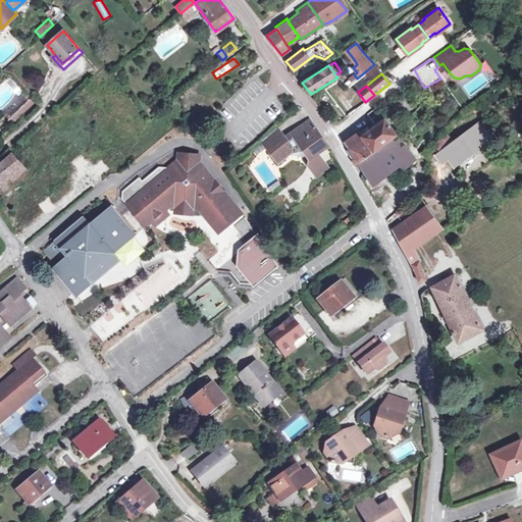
[(2,111),(11,121),(32,102),(21,92),(2,111)]
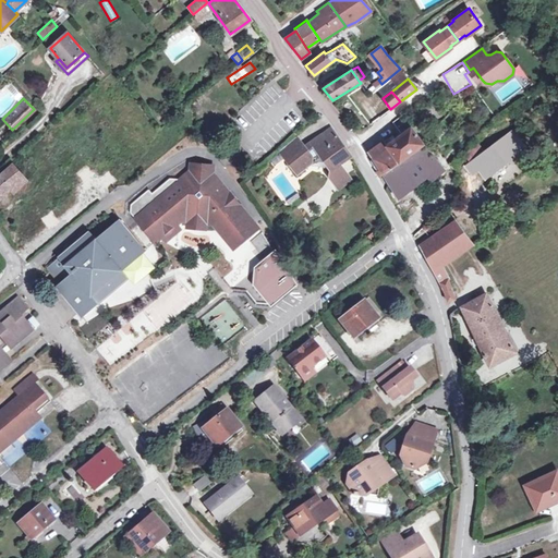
[(294,136),(279,149),(298,172),(312,162),(312,157),(318,153),(331,170),(330,177),(335,183),(339,183),(344,180),(346,173),(339,165),(351,156),(330,126),(310,141),(303,146),(294,136)]
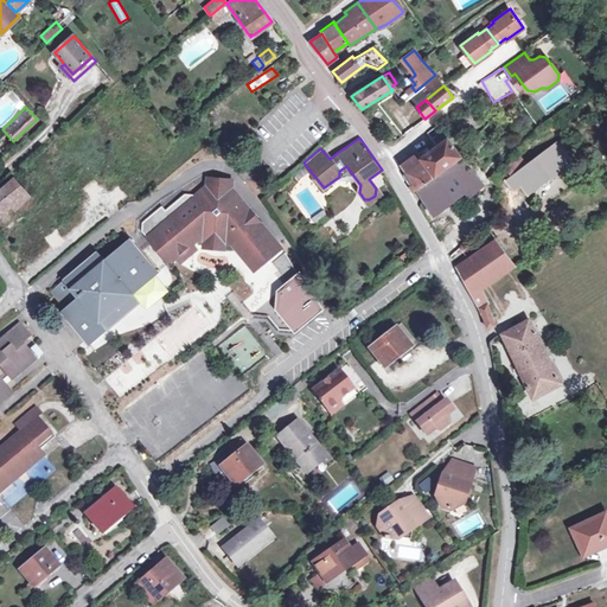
[(446,138),(434,148),(449,167),(461,159),(462,158),(446,138)]
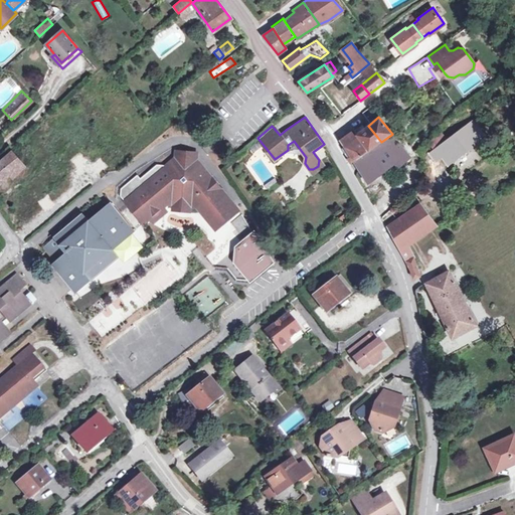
[(37,127),(44,135),(53,128),(46,120),(37,127)]
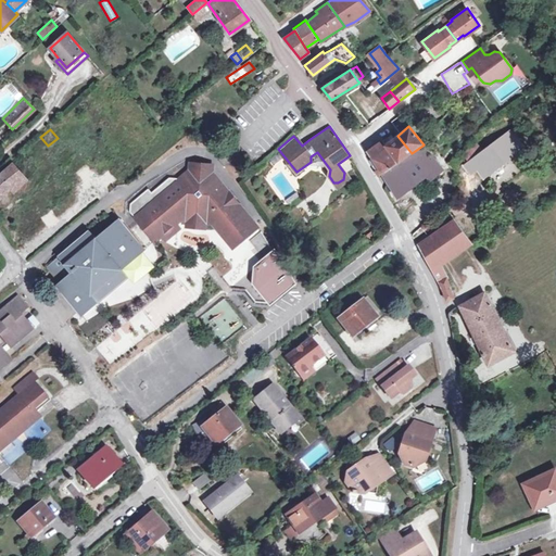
[(522,148),(509,131),(465,165),(470,173),(478,167),(484,176),(522,148)]
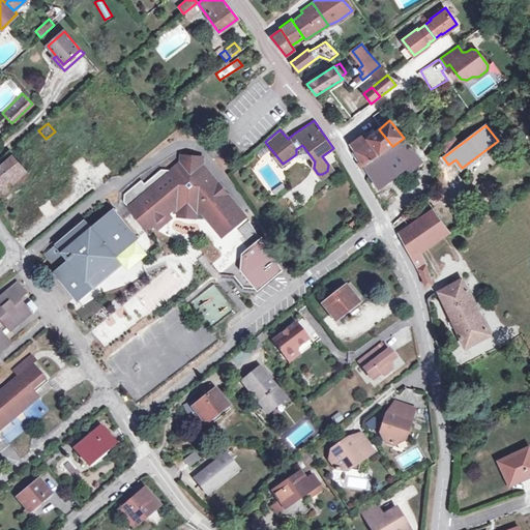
[(379,129),(366,139),(379,155),(392,146),(379,129)]
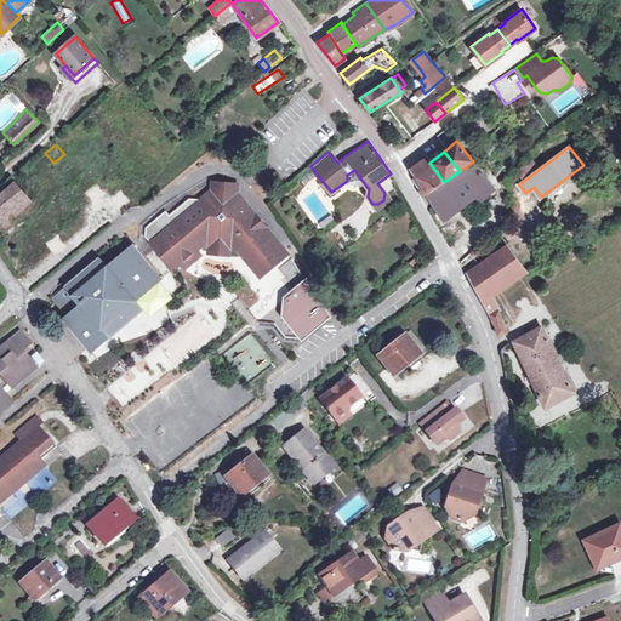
[(410,169),(411,171),(427,194),(444,182),(429,163),(426,158),(410,169)]
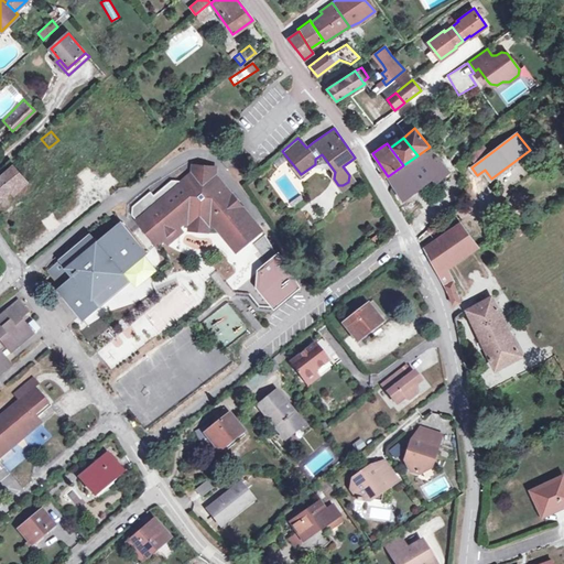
[(418,155),(403,165),(388,176),(394,186),(402,199),(436,175),(440,181),(448,172),(429,148),(418,155)]
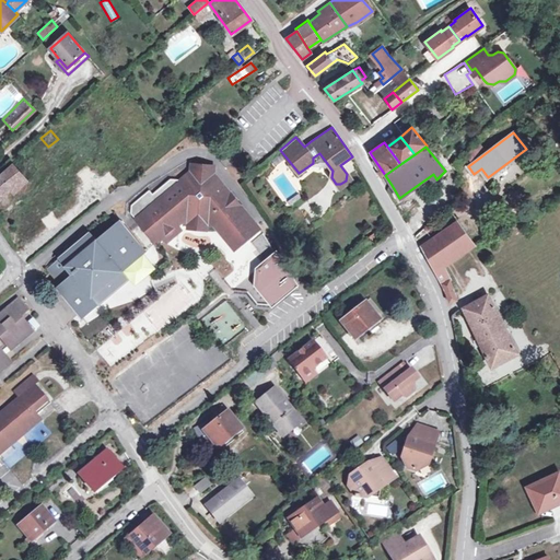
[(23,153),(11,164),(26,181),(38,170),(23,153)]
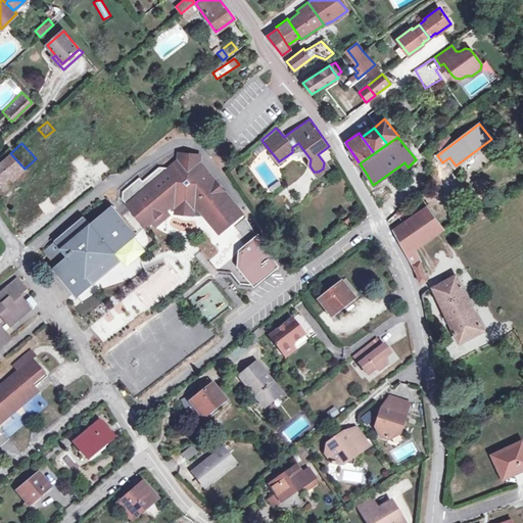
[(142,180),(139,177),(122,191),(122,198),(145,227),(152,222),(154,219),(162,220),(163,211),(165,209),(171,206),(177,207),(179,207),(184,212),(190,208),(195,208),(200,209),(214,225),(221,219),(224,223),(231,223),(232,215),(230,211),(238,205),(208,170),(204,170),(204,165),(201,161),(198,161),(194,161),(194,154),(179,152),(179,159),(169,168),(159,167),(142,180)]
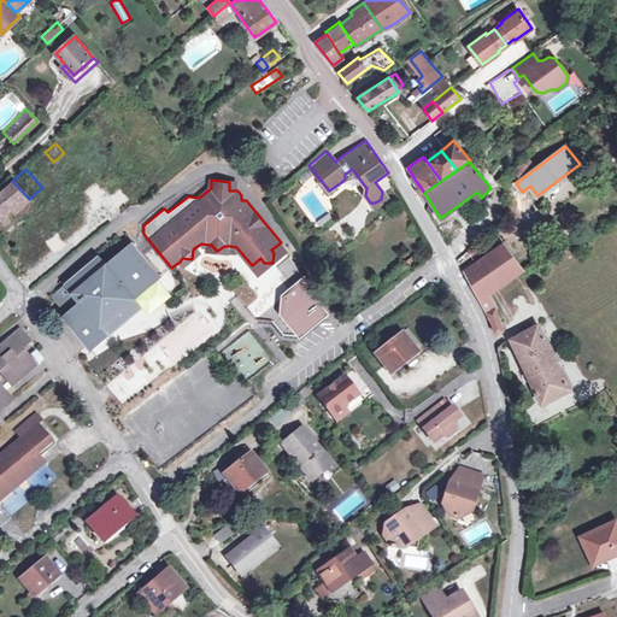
[(29,199),(12,181),(0,191),(0,213),(11,204),(16,210),(29,199)]
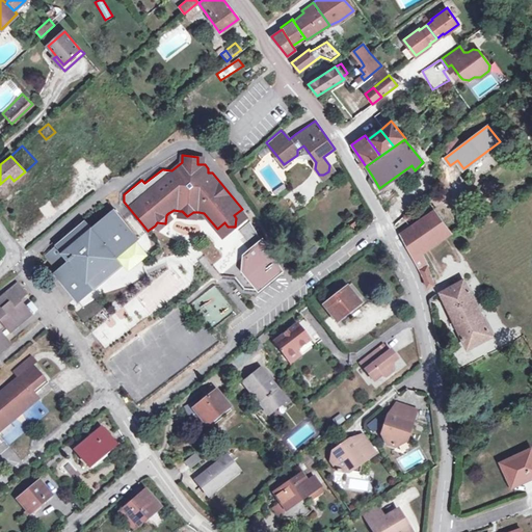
[(329,165),(328,171),(323,175),(319,175),(323,180),(334,171),(329,165)]
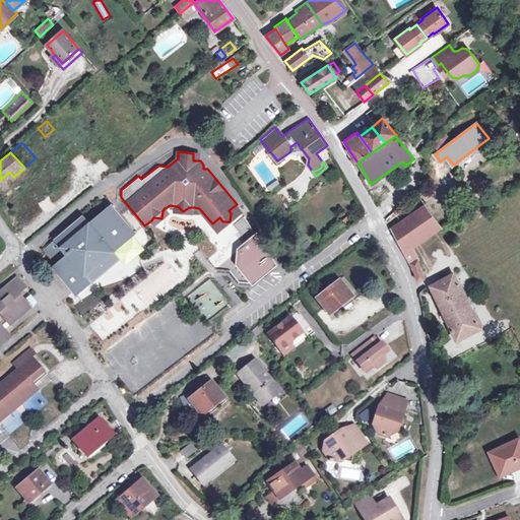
[(88,222),(82,215),(43,249),(56,263),(52,266),(76,296),(120,259),(113,252),(136,233),(111,203),(88,222)]
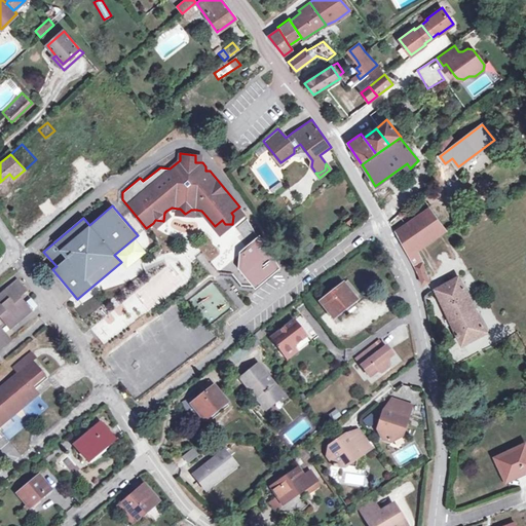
[(239,207),(231,213),(233,216),(232,224),(246,214),(239,207)]
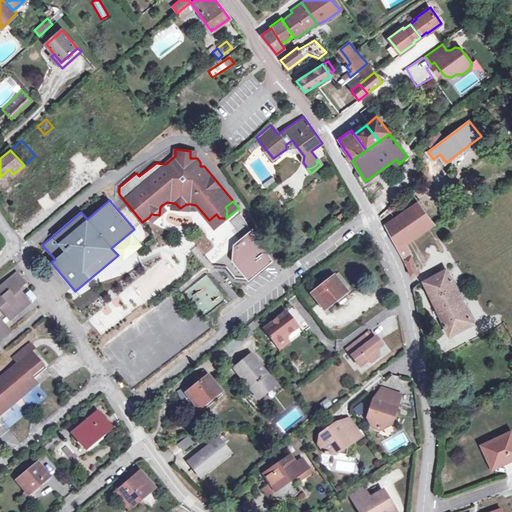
[(416,203),(406,210),(422,231),(432,224),(416,203)]
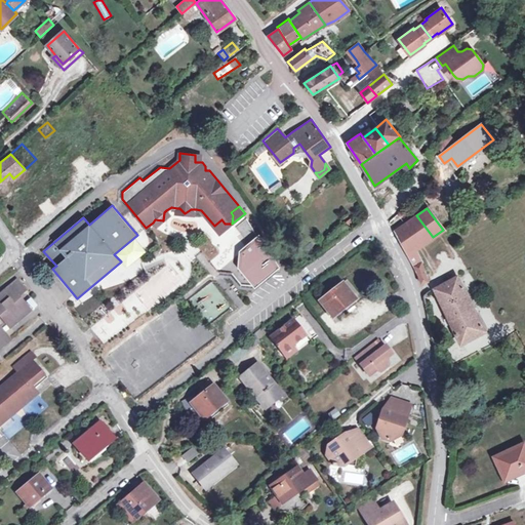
[(416,215),(394,231),(418,275),(420,282),(422,283),(428,281),(421,263),(422,263),(415,248),(433,237),(416,215)]
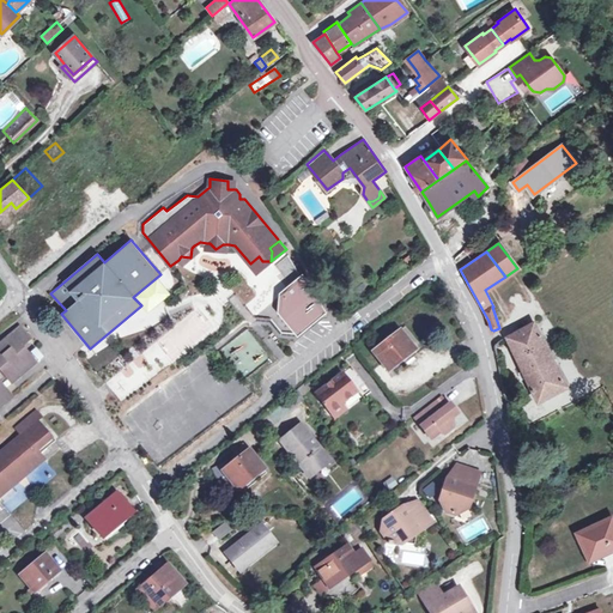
[(259,256),(250,263),(258,272),(271,261),(262,261),(259,256)]
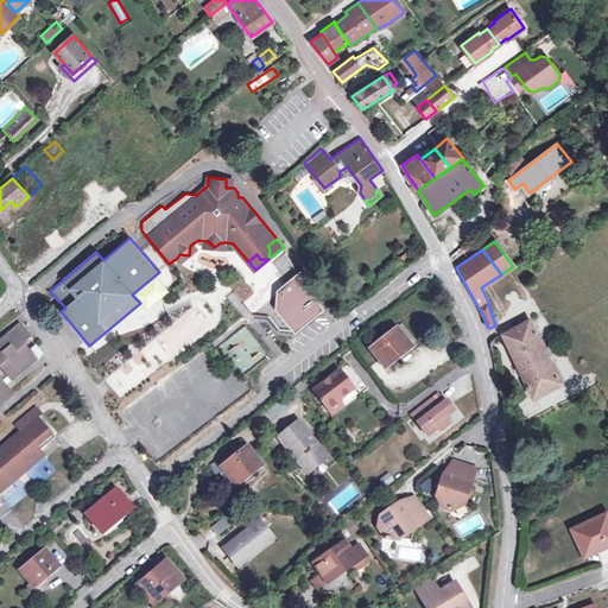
[(261,272),(270,280),(245,303),(253,314),(271,315),(280,306),(283,290),(291,282),(273,261),(261,272)]
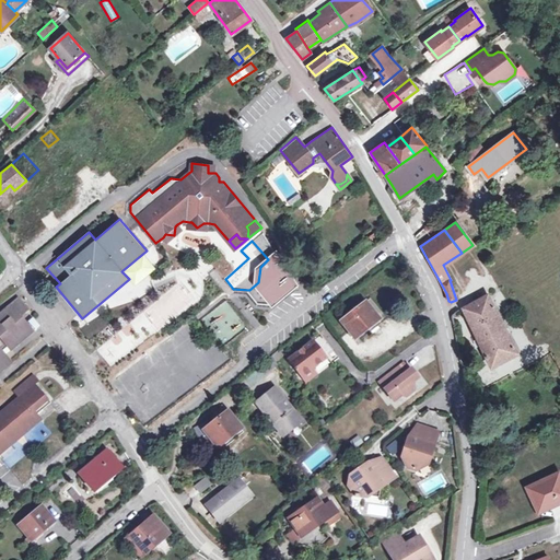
[(488,294),(462,307),(491,368),(518,353),(488,294)]
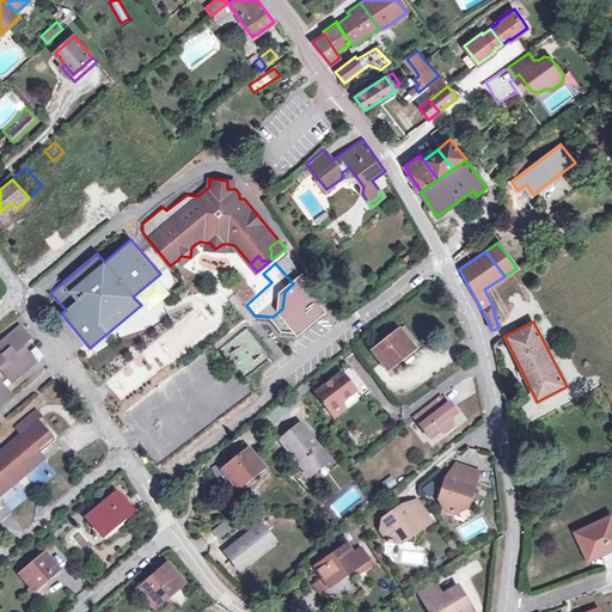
[(0,408),(14,396),(2,383),(7,378),(11,383),(37,361),(23,343),(32,336),(20,324),(0,340),(0,408)]
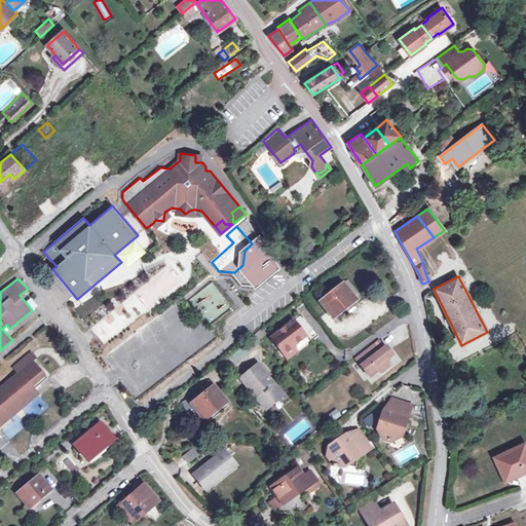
[(363,298),(347,278),(321,300),(333,316),(340,311),(342,314),(363,298)]
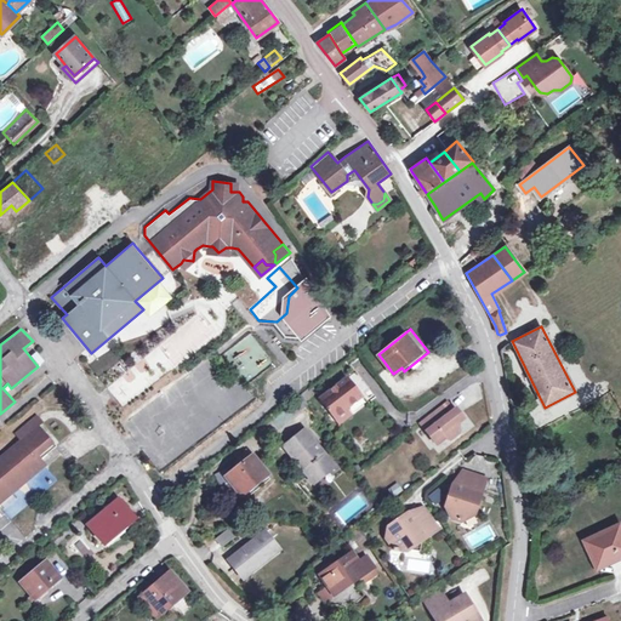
[(261,385),(279,369),(250,334),(235,345),(240,352),(243,351),(245,354),(234,363),(246,379),(257,393),(263,388),(261,385)]
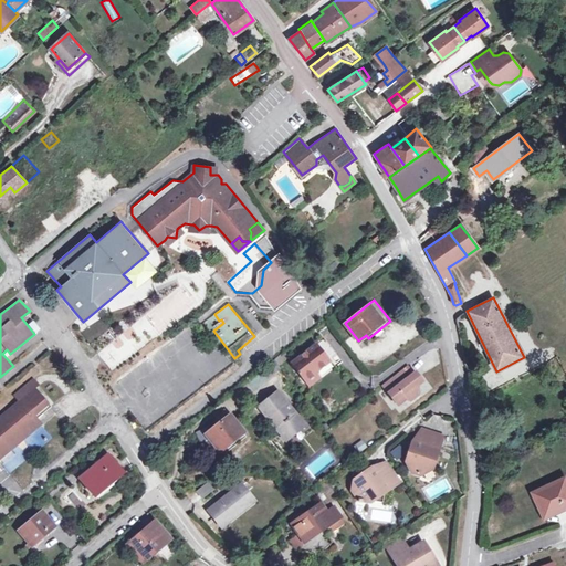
[(323,338),(314,345),(322,355),(331,348),(323,338)]
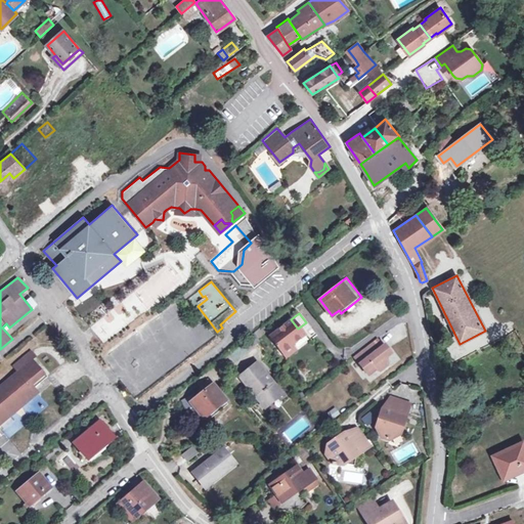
[(298,329),(291,319),(268,337),(285,357),(294,350),(290,344),(310,329),(306,322),(298,329)]
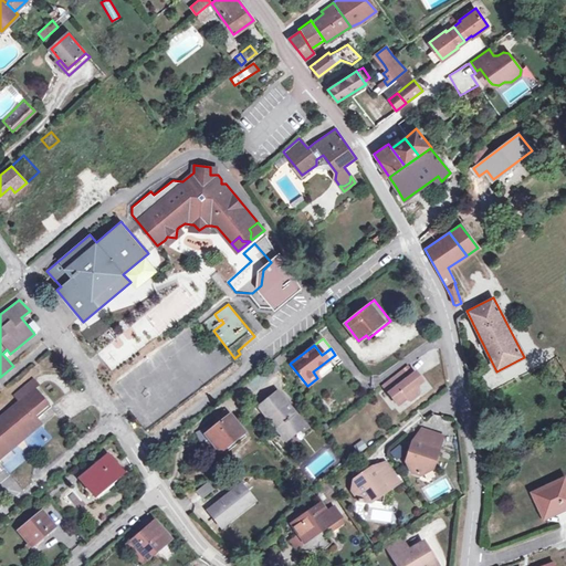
[(284,358),(280,354),(273,359),(276,365),(284,358)]
